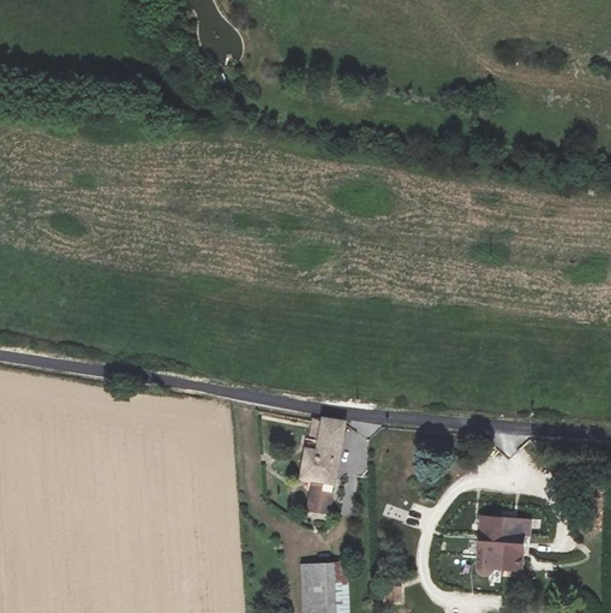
[(305,440),(299,475),(310,476),(310,483),(305,510),(328,512),(343,418),(330,417),(321,416),(319,420),(317,435),(316,442),(305,440)]
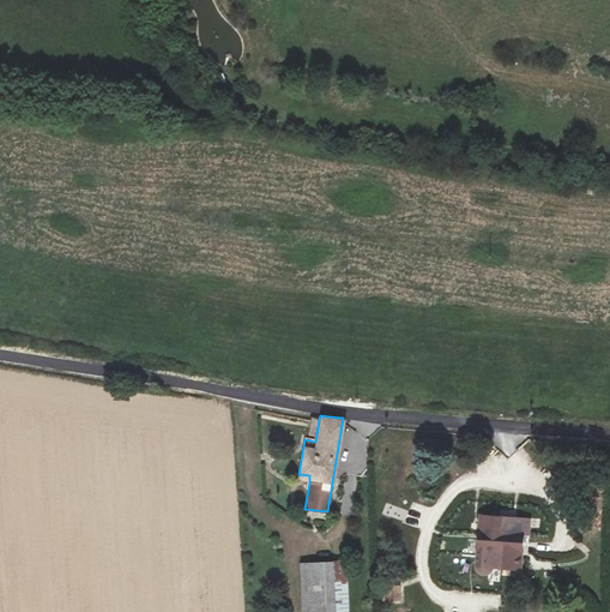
[(316,435),(319,419),(310,418),(308,432),(316,435)]
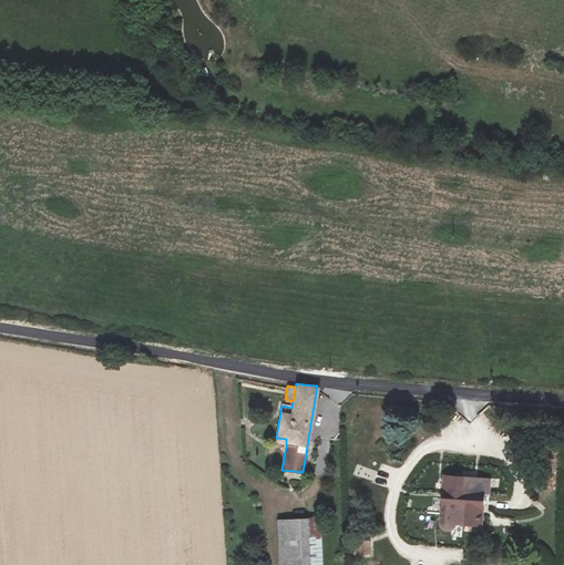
[(489,493),(491,479),(442,475),(439,524),(481,527),(484,493),(489,493)]
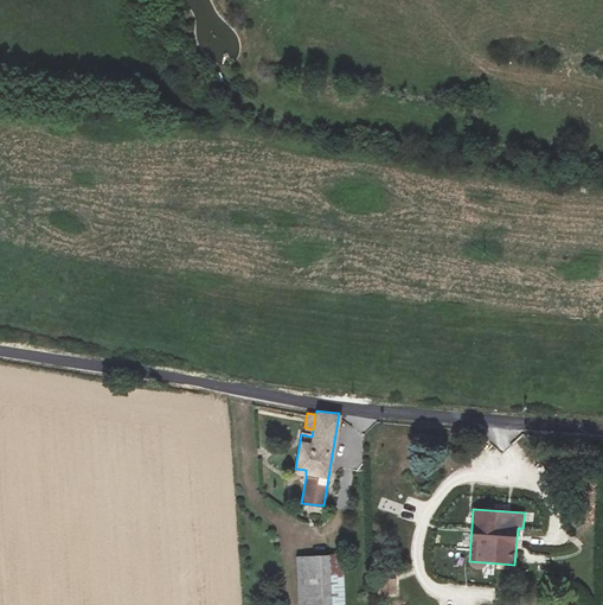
[(342,604),(340,580),(339,553),(295,555),(299,604),(342,604)]
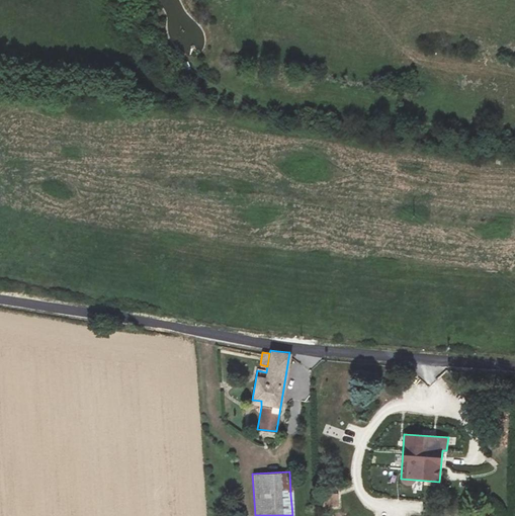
[(336,510),(335,495),(322,496),(324,511),(336,510)]
